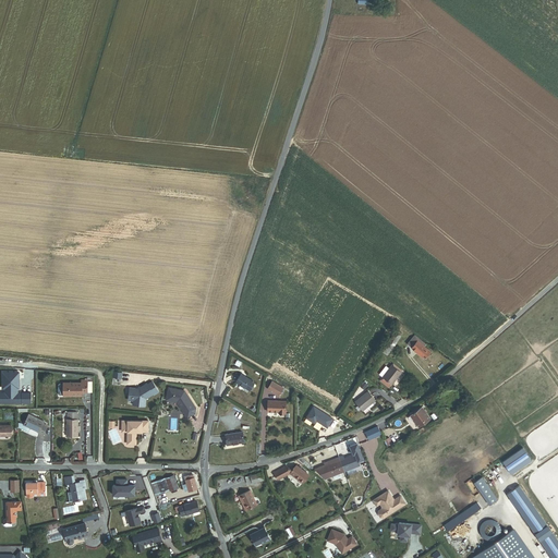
[(393,332),(379,354),(386,358),(399,337),(395,334),(393,332)]
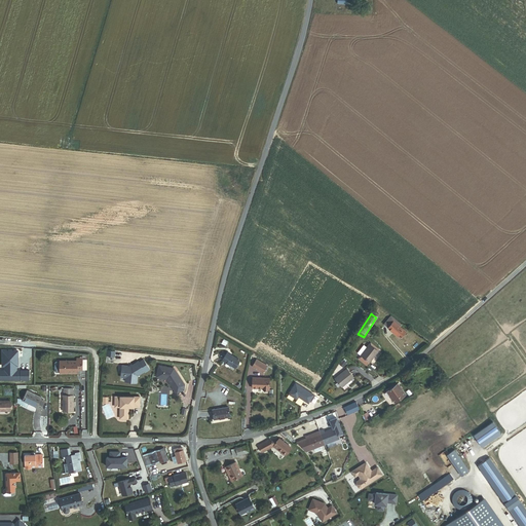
[(400,328),(401,326),(390,317),(384,325),(400,339),(406,332),(400,328)]
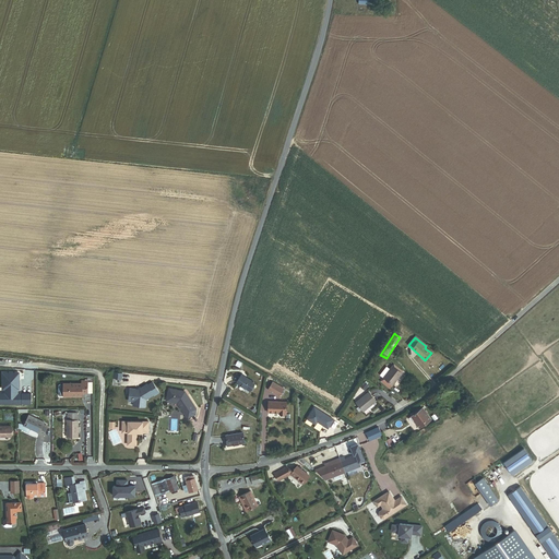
[(400,372),(391,366),(388,370),(384,368),(379,376),(382,378),(380,382),(389,389),(391,384),(392,384),(400,372)]
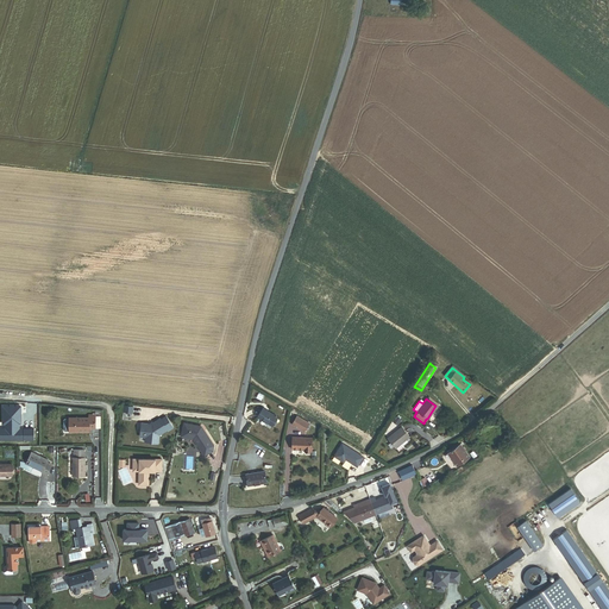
[(20,403),(1,405),(2,422),(4,422),(4,426),(0,426),(0,438),(20,439),(20,438),(23,438),(23,439),(35,439),(35,426),(23,426),(23,427),(20,427),(20,426),(19,426),(20,422),(22,424),(20,403)]
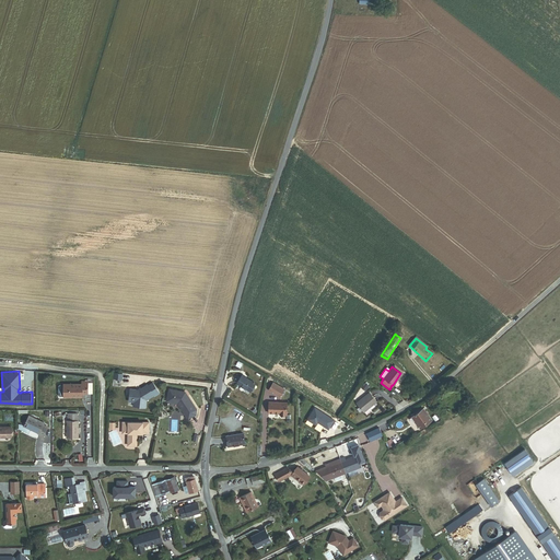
[(238,383),(251,391),(255,383),(243,375),(238,383)]
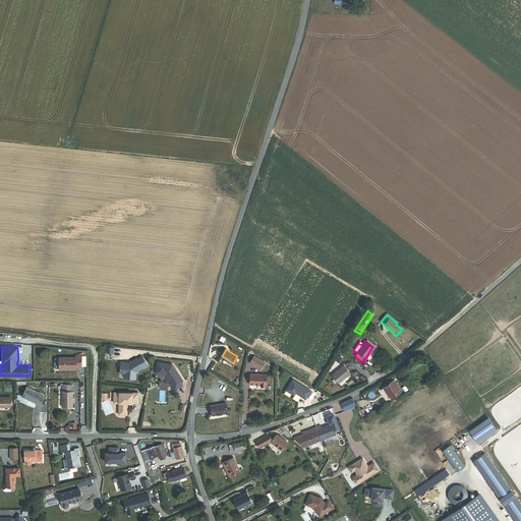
[(81,366),(81,355),(76,355),(76,357),(59,357),(59,369),(76,369),(76,366),(81,366)]
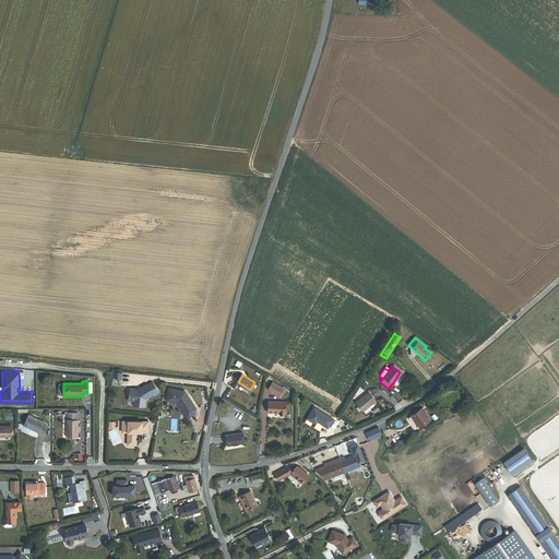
[(284,388),(273,381),(268,389),(278,395),(284,388)]
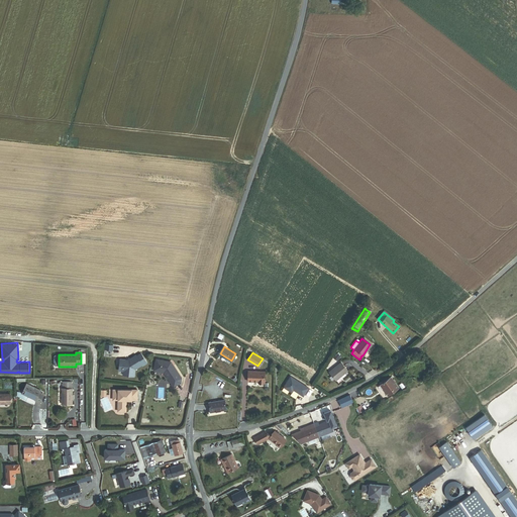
[(146,365),(140,354),(136,357),(135,356),(129,359),(125,362),(125,360),(120,359),(118,367),(122,368),(121,369),(123,369),(122,372),(122,375),(133,377),(134,370),(141,366),(142,367),(145,365),(146,365)]
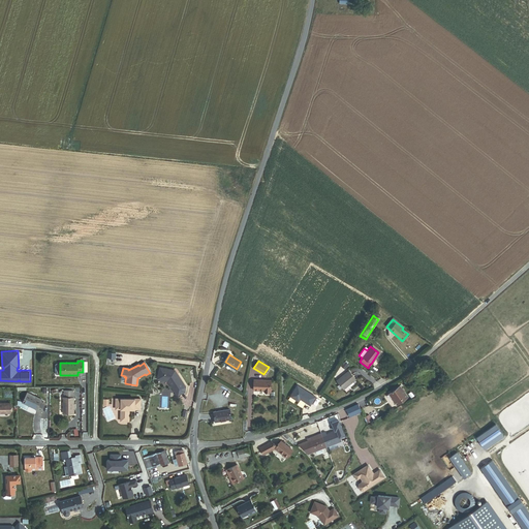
[(157,379),(167,380),(177,396),(184,392),(185,386),(177,372),(176,373),(175,369),(159,367),(157,379)]
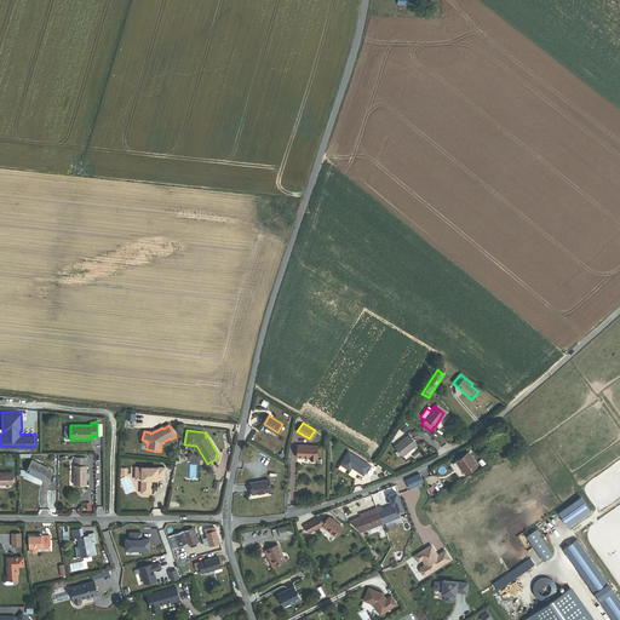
[(395,447),(402,457),(417,446),(409,437),(395,447)]
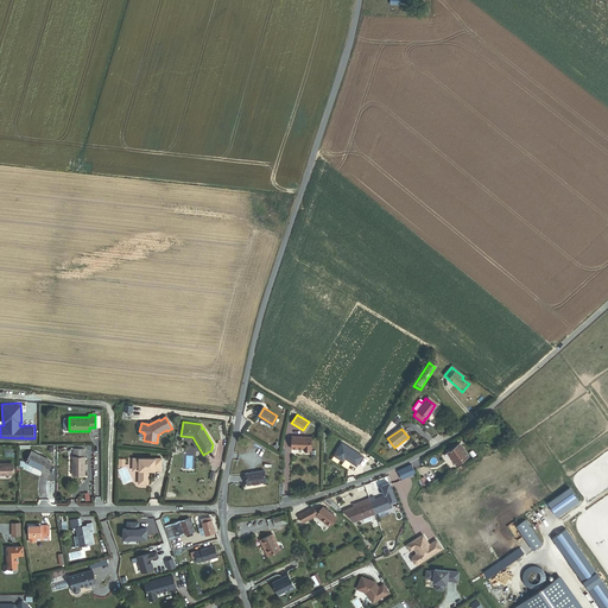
[(310,449),(311,437),(292,436),(291,448),(304,449),(310,449)]
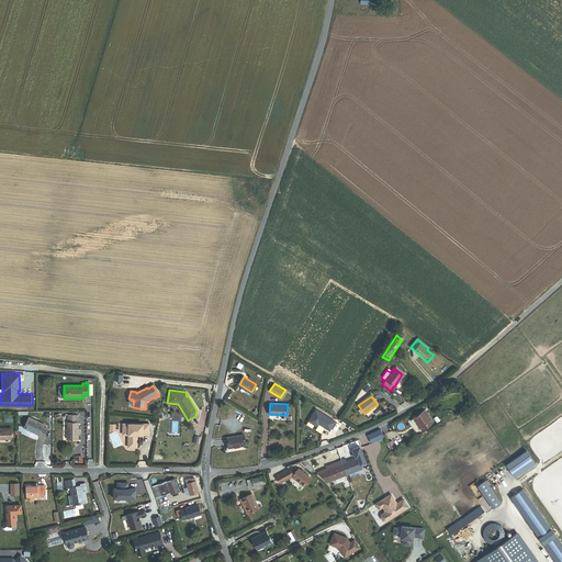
[(329,429),(335,420),(315,408),(307,422),(315,426),(317,422),(329,429)]
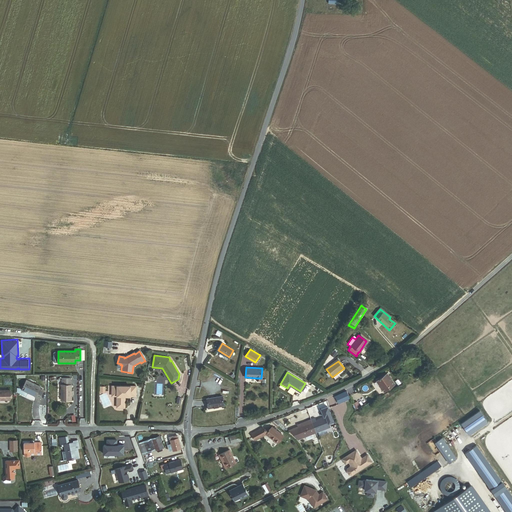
[(384,392),(395,385),(386,374),(376,381),(384,392)]
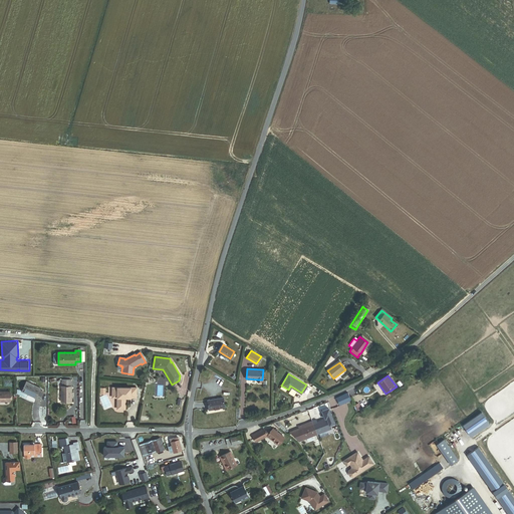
[(72,402),(71,386),(71,379),(62,379),(62,386),(61,386),(61,402),(72,402)]
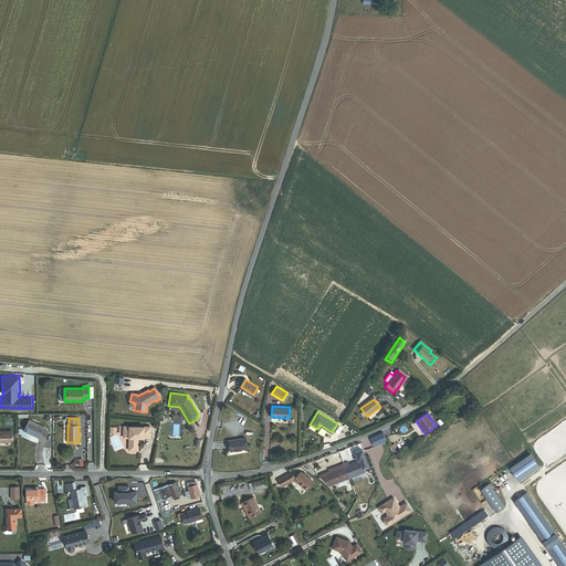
[(44,441),(49,432),(44,430),(45,428),(30,420),(25,431),(40,438),(39,439),(44,441)]
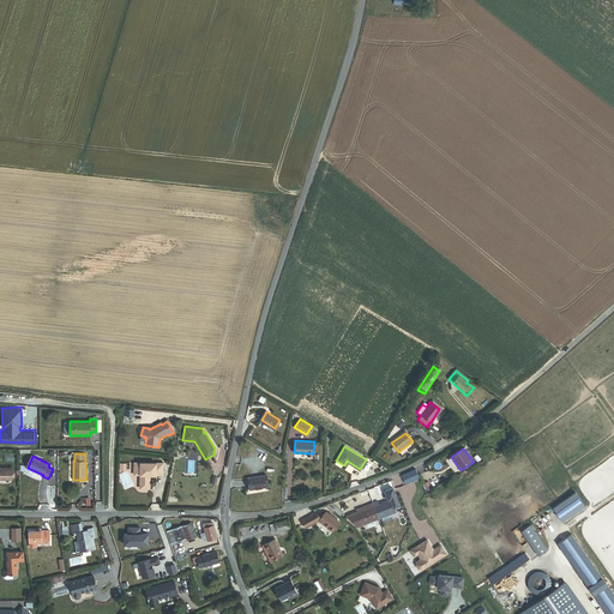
[(163,464),(134,463),(134,474),(140,474),(143,476),(143,479),(140,481),(140,489),(150,489),(150,476),(163,476),(163,464)]
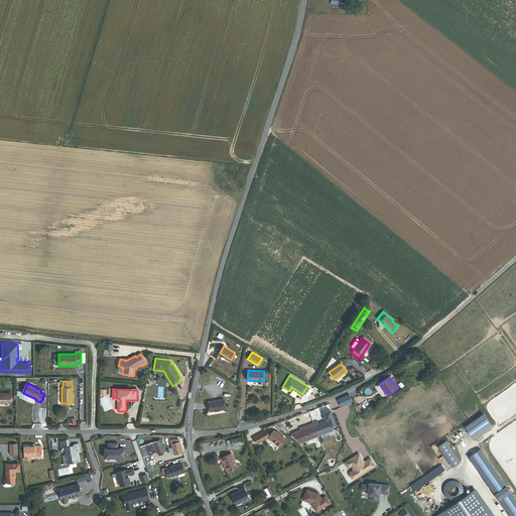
[(9,393),(0,392),(0,402),(10,403),(9,393)]
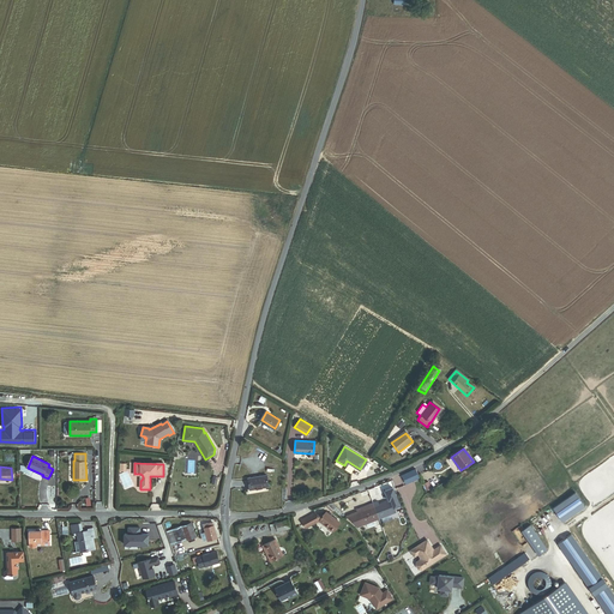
[(409,480),(419,476),(416,470),(407,474),(409,480)]
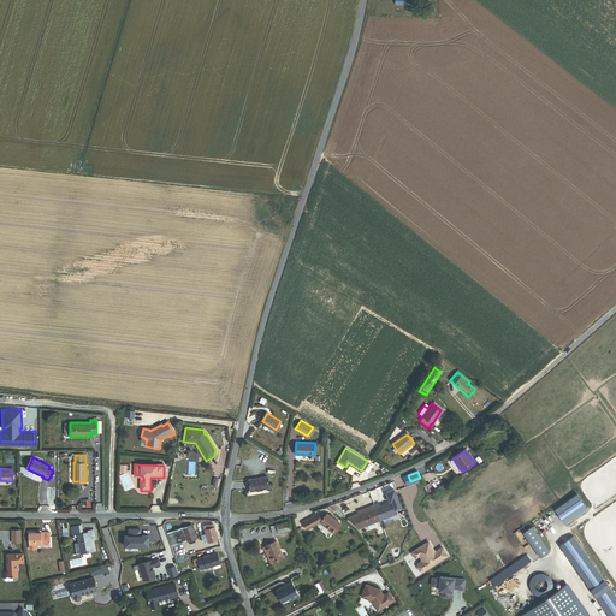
[(252,490),(271,487),(268,475),(249,479),(252,490)]
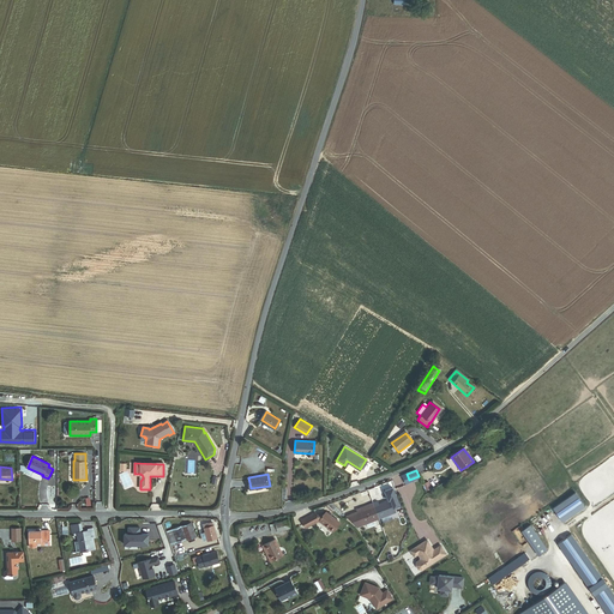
[(378,501),(374,504),(379,519),(395,513),(392,507),(399,505),(392,488),(386,492),(390,500),(385,501),(385,503),(378,505),(378,504),(378,501)]
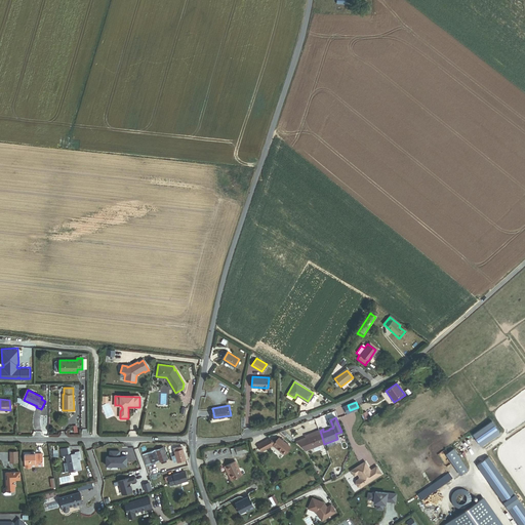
[(481,445),(500,432),(492,420),(473,434),(481,445)]
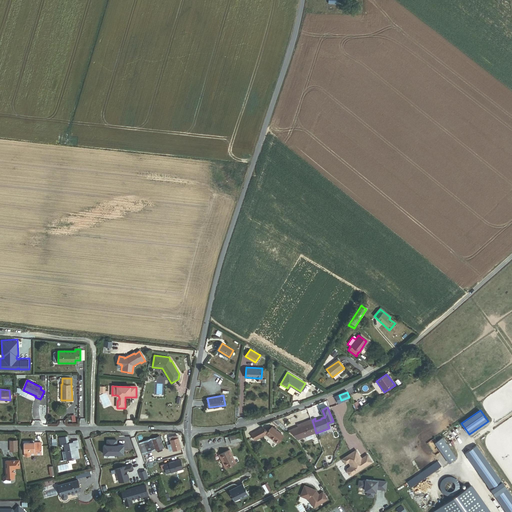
[(286,427),(275,419),(271,420),(275,423),(284,430),(286,427)]
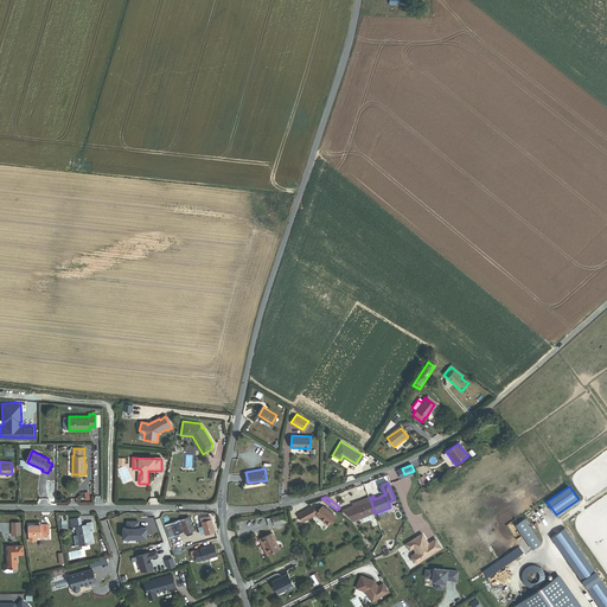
[(359,519),(375,513),(370,498),(364,499),(365,503),(355,506),(359,519)]
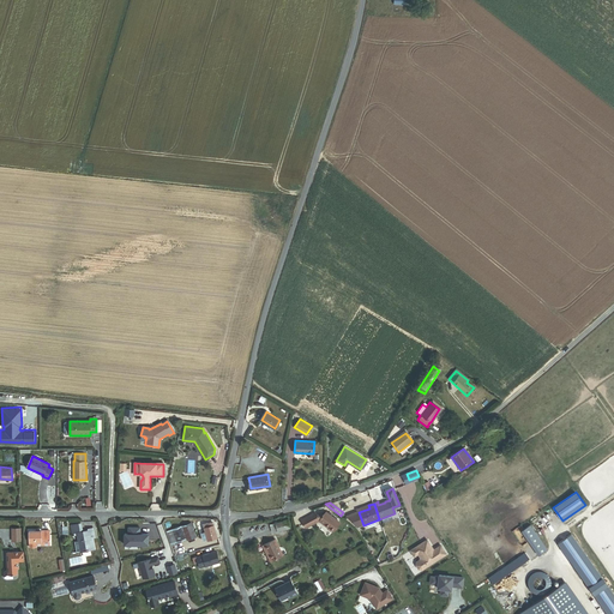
[(323,518),(315,513),(302,521),(306,529),(319,522),(332,533),(339,523),(324,510),(321,513),(324,516),(323,518)]
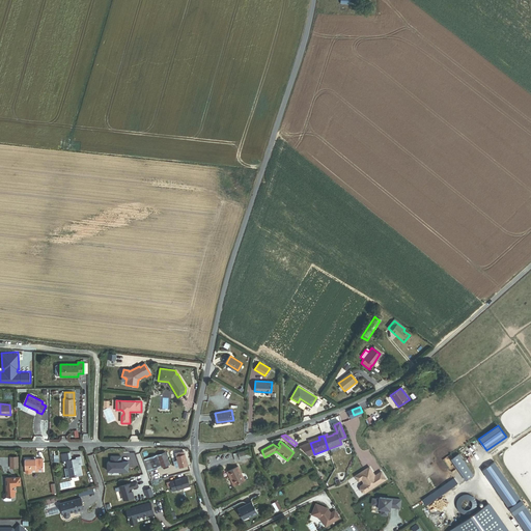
[(311,455),(314,454),(310,443),(302,446),(311,455)]
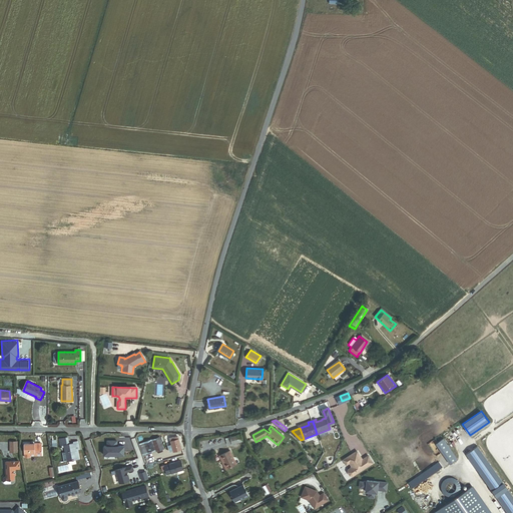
[(242,441),(240,433),(229,435),(231,444),(242,441)]
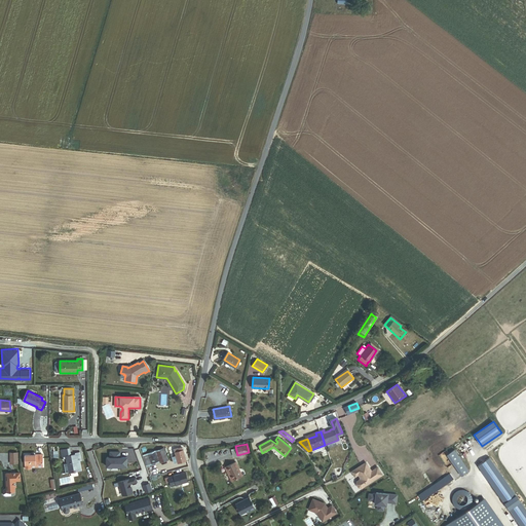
[(168,460),(167,457),(172,456),(170,450),(167,451),(166,447),(143,455),(147,466),(159,462),(160,463),(168,460)]
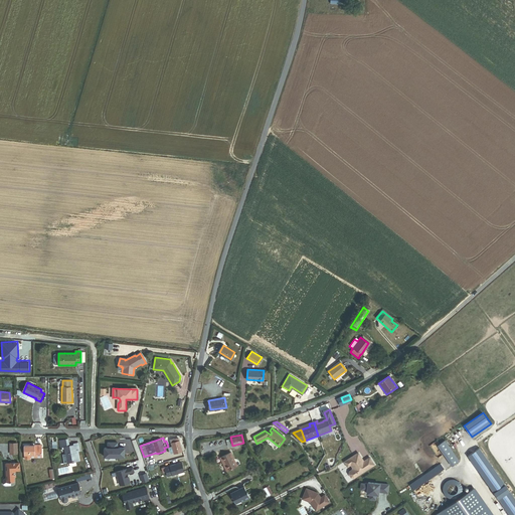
[(182,452),(180,445),(178,441),(178,439),(171,441),(175,454),(182,452)]
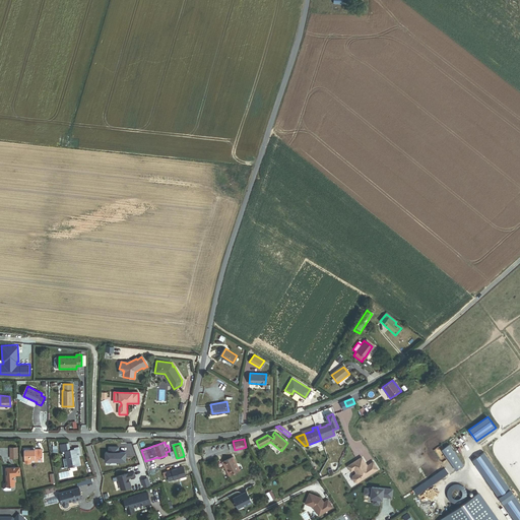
[(78,466),(77,459),(77,456),(79,456),(81,456),(80,448),(74,449),(75,450),(70,450),(69,444),(61,446),(62,452),(66,451),(67,461),(64,462),(65,467),(68,466),(68,467),(78,466)]
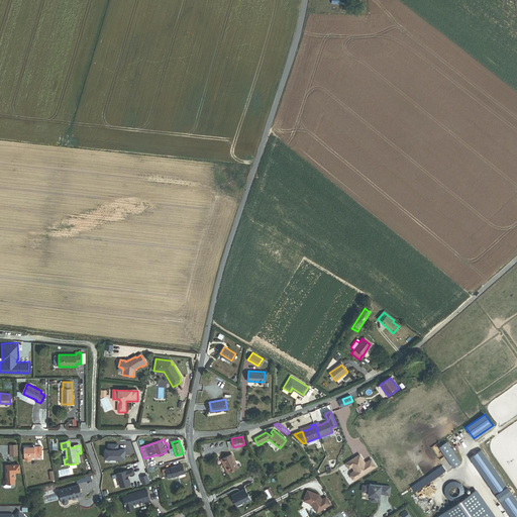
[(461,462),(446,441),(441,445),(456,467),(461,462)]
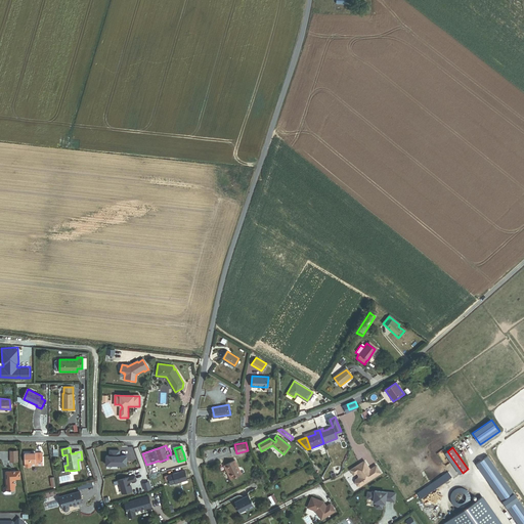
[(110,455),(106,455),(106,465),(127,465),(127,455),(120,455),(120,450),(110,450),(110,455)]
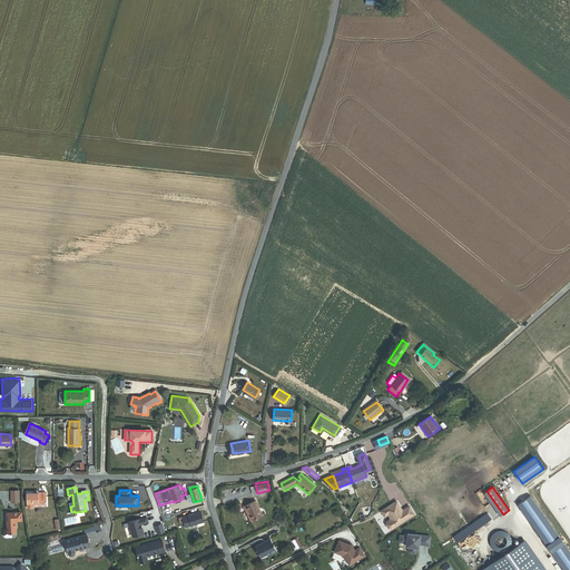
[(32,508),(46,508),(46,493),(27,493),(27,509),(32,509),(32,508)]
